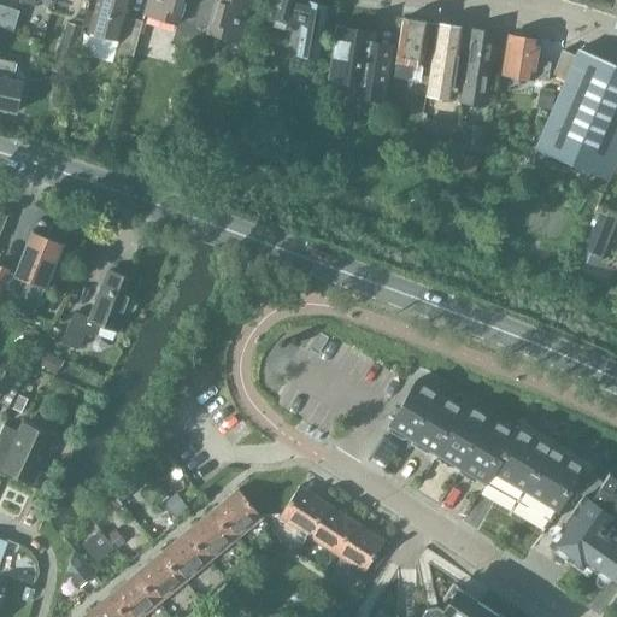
[(128,18),(133,0),(98,0),(95,10),(88,7),(83,24),(90,25),(88,33),(94,34),(94,35),(93,37),(95,41),(111,46),(115,43),(116,41),(118,41),(116,56),(133,59),(142,23),(128,18)]
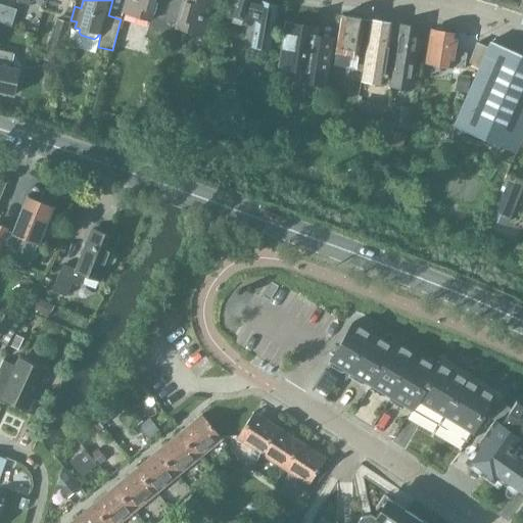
[(163,25),(171,0),(126,0),(123,13),(151,21),(146,37),(158,41),(163,25)]
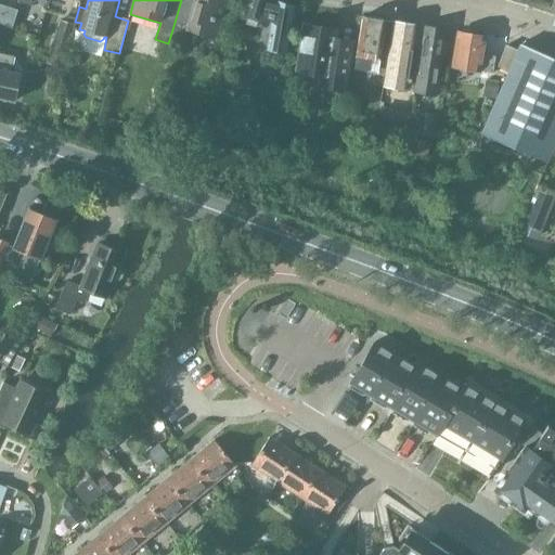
[(217,38),(228,0),(195,0),(195,2),(188,0),(181,0),(173,26),(168,43),(181,47),(186,29),(217,38)]
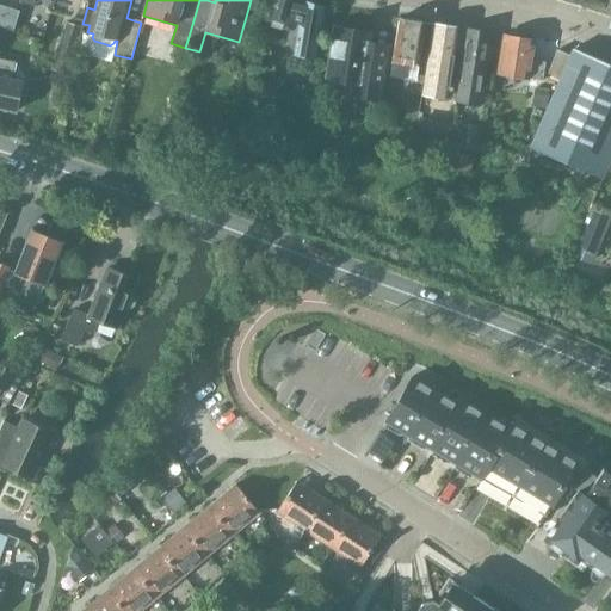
[(303,10),(298,8),(300,0),(269,0),(263,22),(290,30),(288,38),(290,45),(296,53),(315,57),(323,7),(310,2),(304,8),(303,10)]
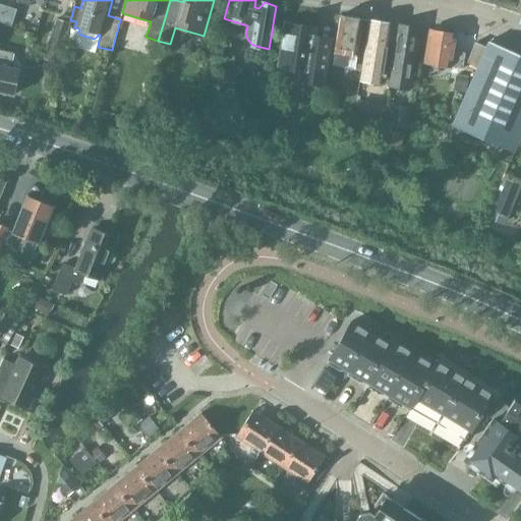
[(2,6),(0,13),(0,21),(11,27),(16,10),(2,6)]
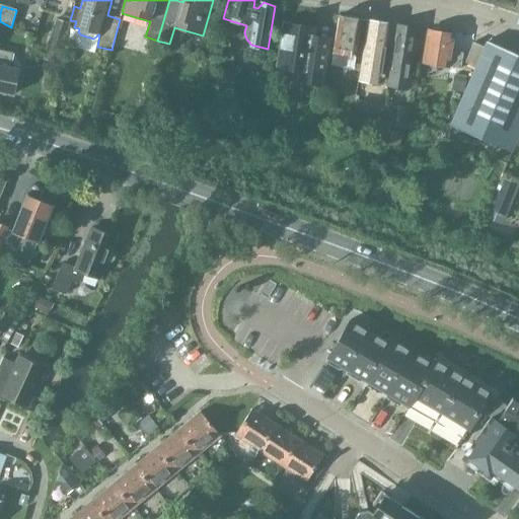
[(353,69),(362,19),(340,15),(331,65),(353,69)]
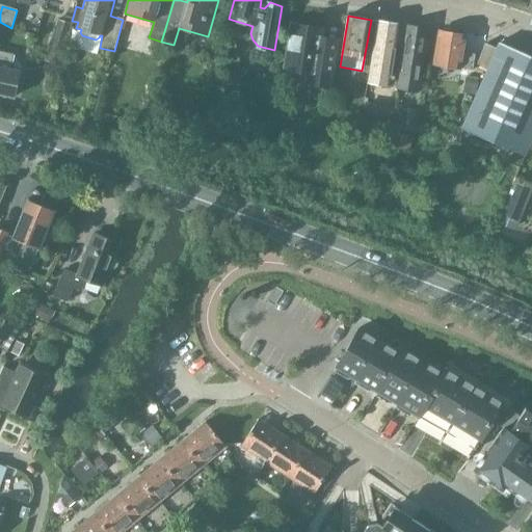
[(58,65),(61,56),(70,25),(57,21),(48,52),(46,61),(58,65)]
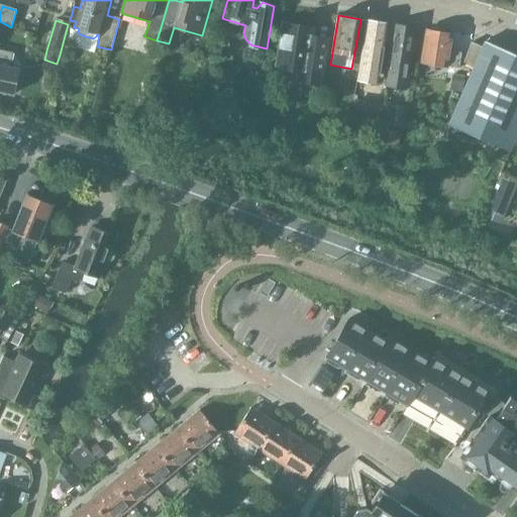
[(379,75),(388,23),(368,20),(358,72),(379,75)]
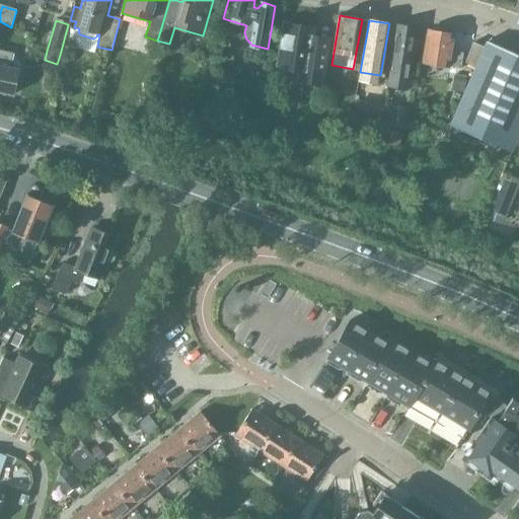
[(285,22),(278,66),(301,70),(299,81),(321,85),(327,49),(329,36),(314,34),(315,28),(285,22)]
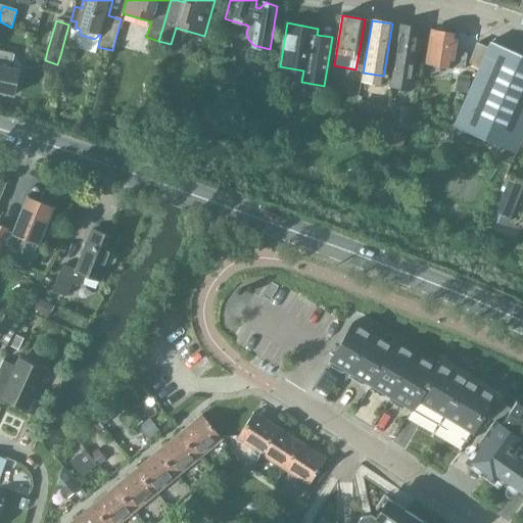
[(415,65),(420,29),(399,25),(390,87),(405,89),(410,64),(415,65)]
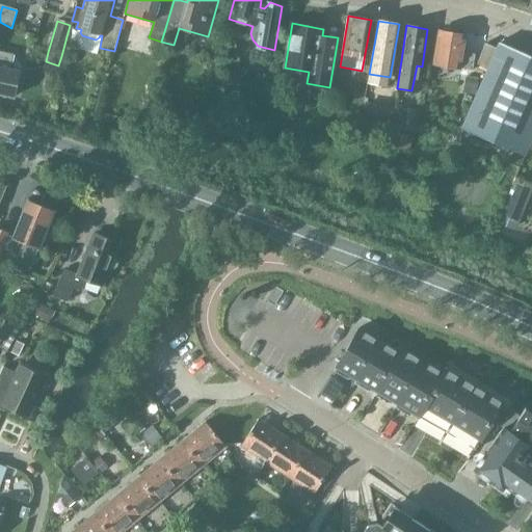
[(473,69),(475,53),(462,51),(466,35),(439,30),(433,63),(473,69)]
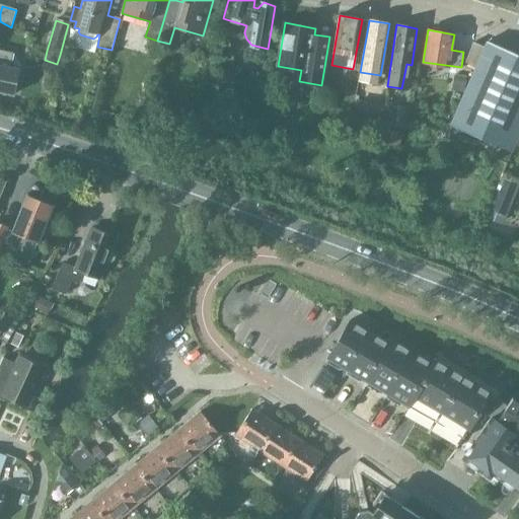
[(476,66),(464,92),(451,124),(511,150),(518,133),(518,54),(488,41),(485,48),(475,44),(467,62),(476,66)]
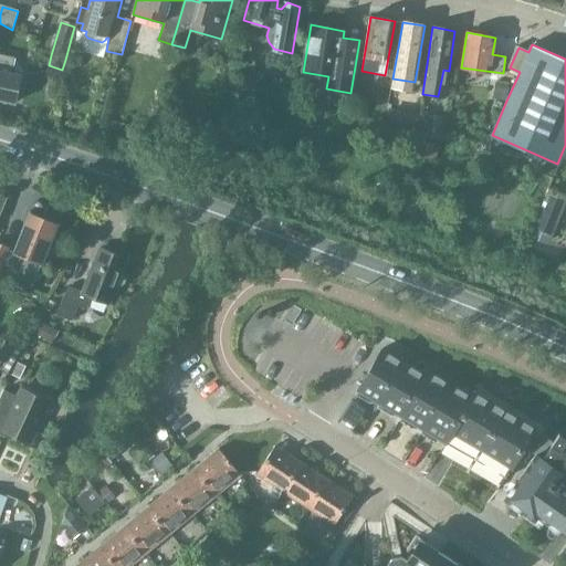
[(8,74),(11,60),(0,56),(0,101),(11,104),(19,76),(8,74)]
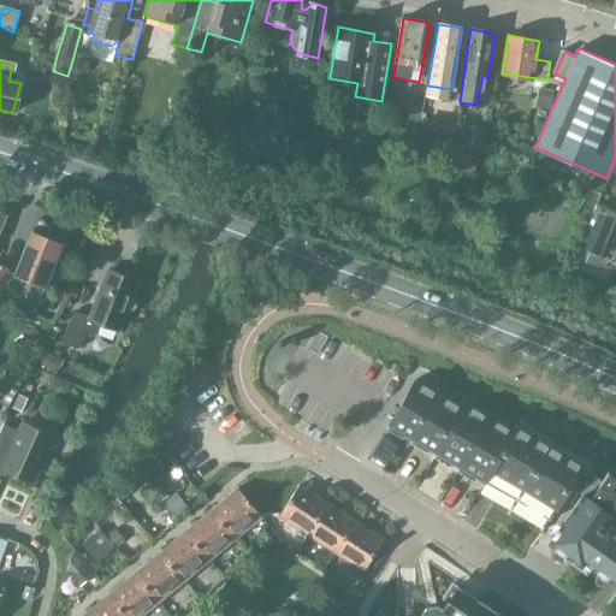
[(277,66),(260,67),(262,87),(279,86),(277,66)]
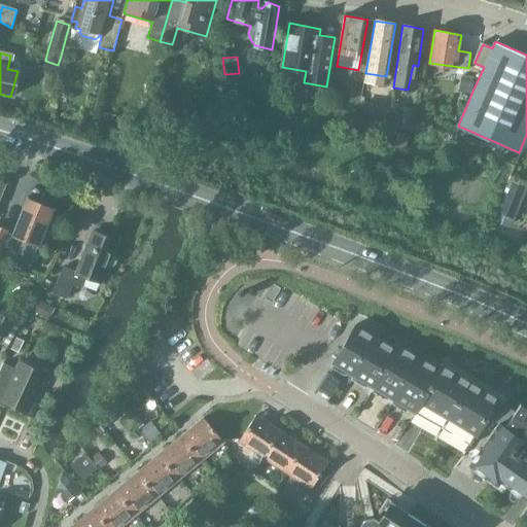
[(254,71),(251,82),(265,86),(268,75),(254,71)]
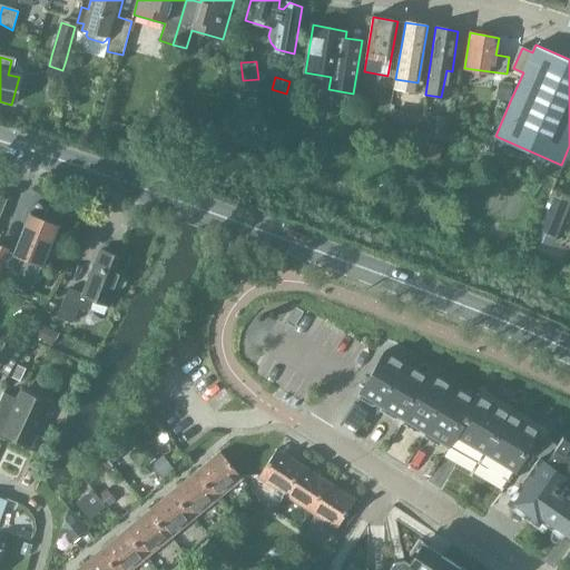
[(500,85),(498,99),(510,101),(512,86),(500,85)]
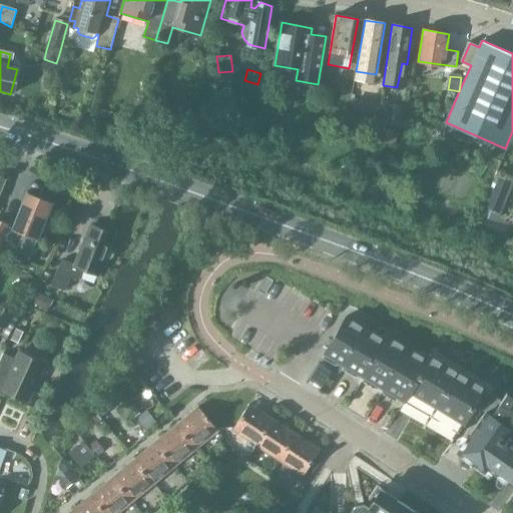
[(393,106),(390,125),(401,128),(405,108),(393,106)]
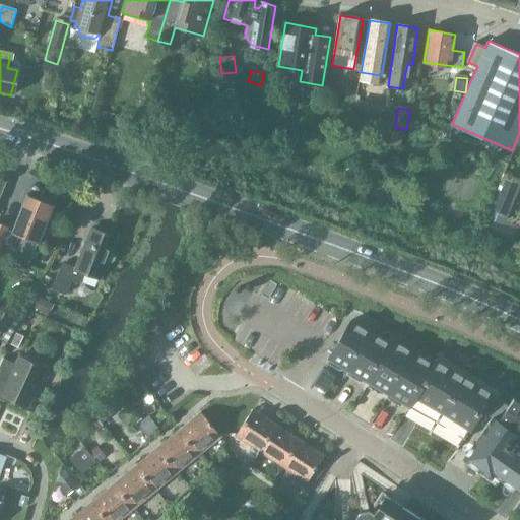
[(367,110),(365,118),(380,121),(381,112),(367,110)]
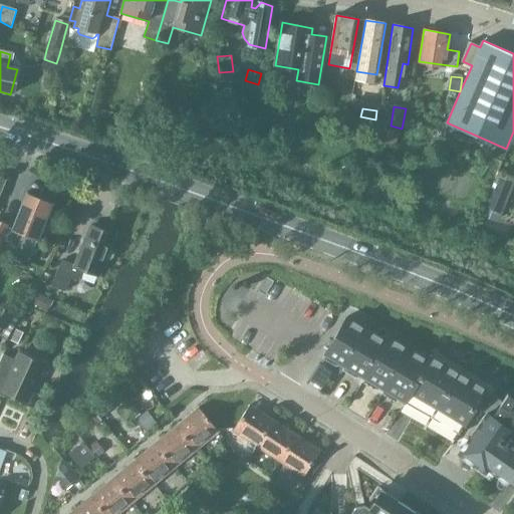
[(380,112),(378,122),(389,124),(391,114),(380,112)]
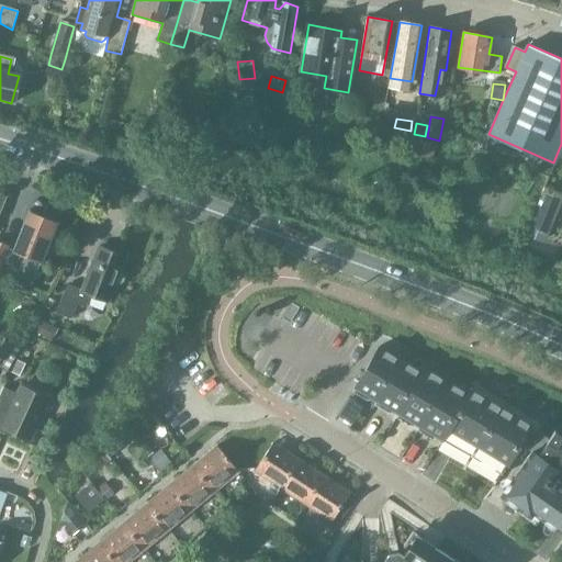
[(417,139),(413,155),(430,159),(435,145),(417,139)]
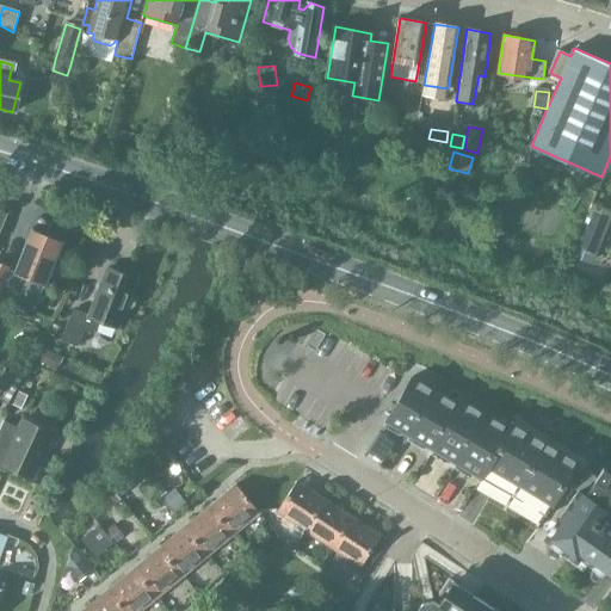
[(599,254),(602,247),(610,222),(610,211),(593,204),(581,232),(576,246),(599,254)]
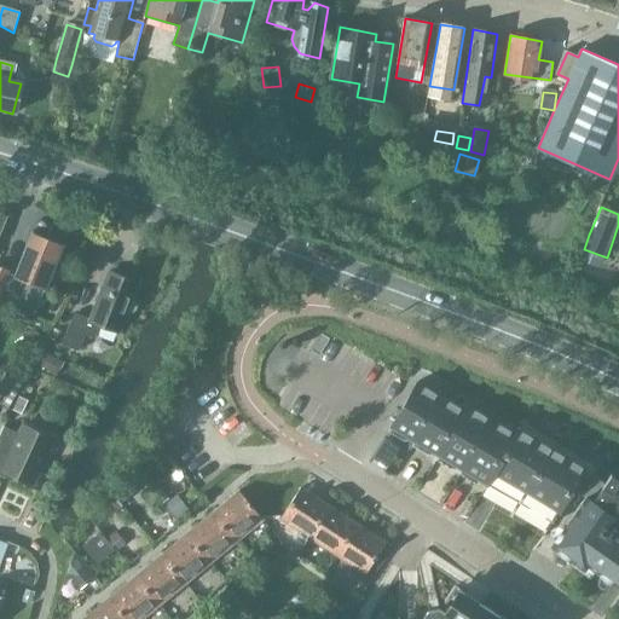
[(35,314),(63,247),(32,236),(15,277),(7,275),(9,271),(0,267),(0,295),(3,288),(22,298),(18,308),(35,314)]
